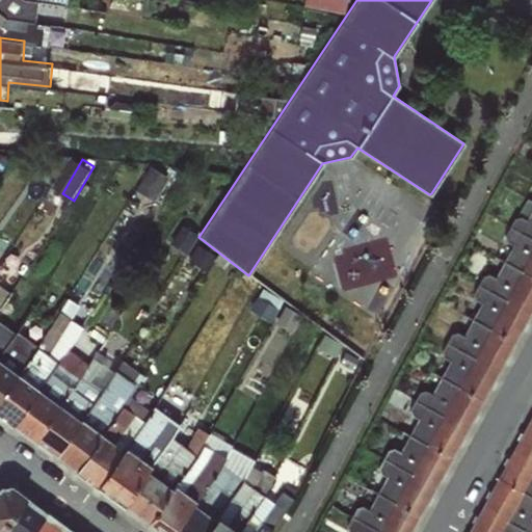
[(514,218),(510,227),(531,238),(531,210),(528,220),(522,217),(514,218)]
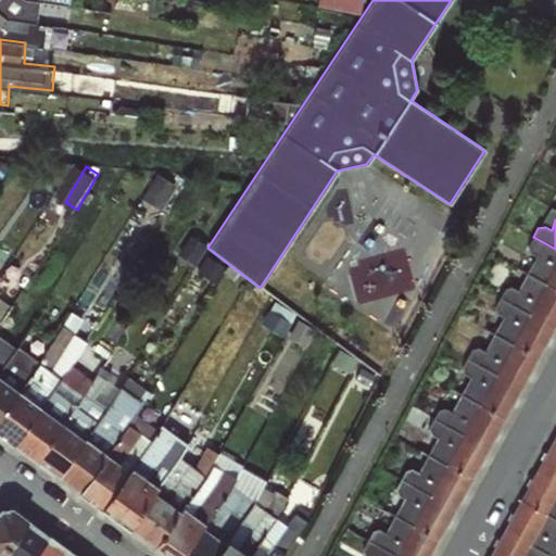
[(555,289),(555,249),(533,237),(529,244),(530,251),(536,254),(526,274),(555,289)]
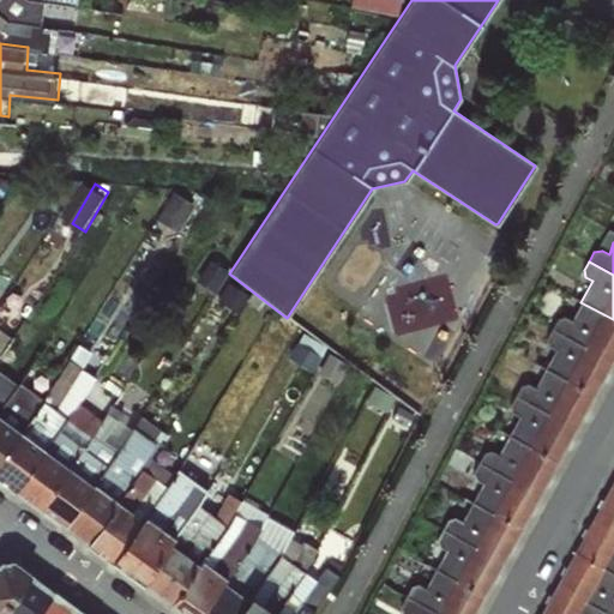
[(557,319),(552,329),(611,360),(613,353),(613,319),(581,302),(571,320),(564,318),(557,319)]
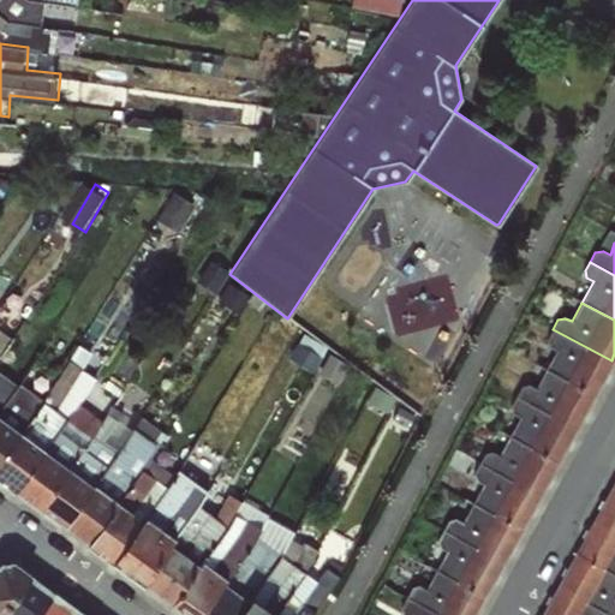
[(593,395),(611,360),(553,329),(548,338),(548,345),(556,348),(544,369),(593,395)]
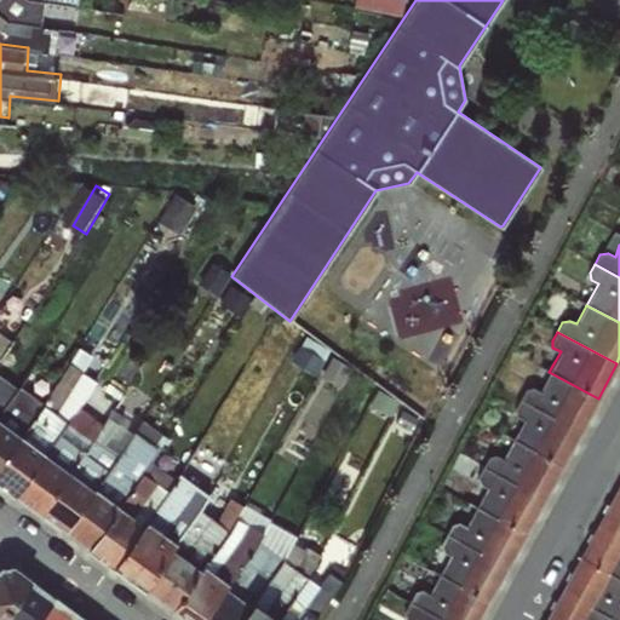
[(0,333),(0,365),(12,342),(0,333)]
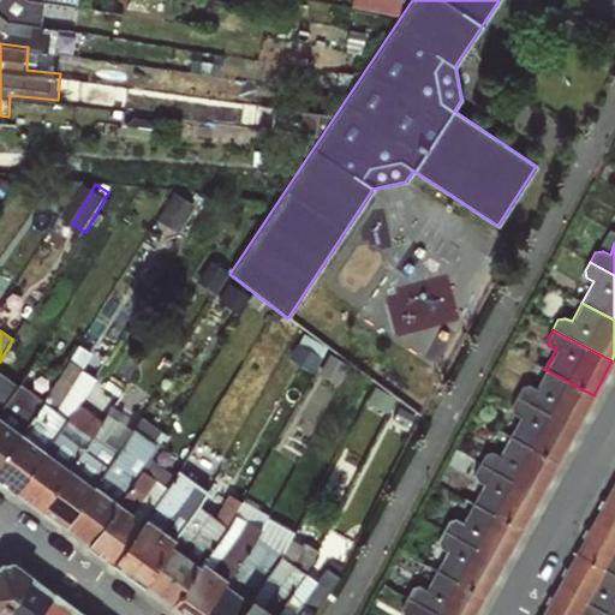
[(43,401),(0,460),(0,478),(16,490),(78,405),(95,380),(82,370),(90,353),(78,345),(43,401)]
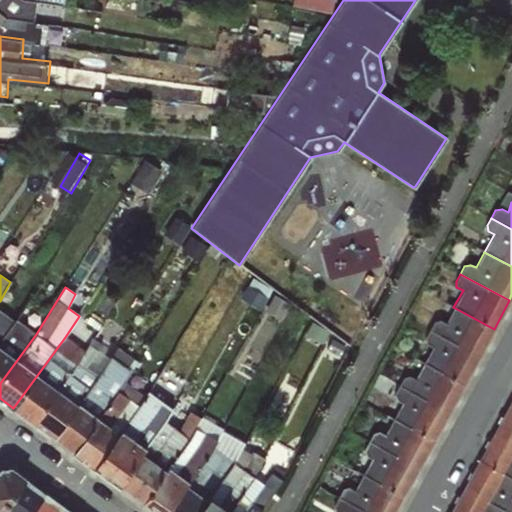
[(434,321),(429,330),(478,356),(494,329),(453,307),(445,323),(440,320),(434,321)]
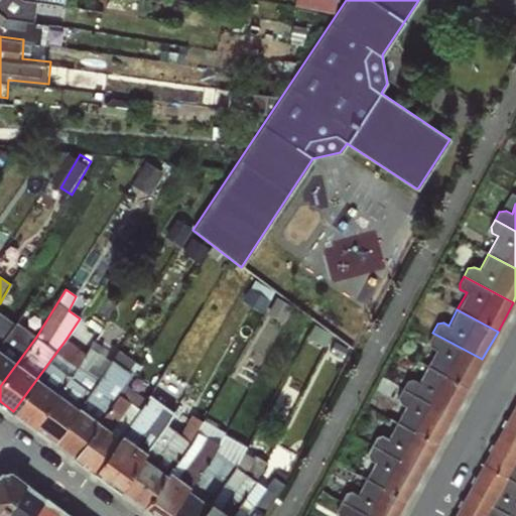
[(0,311),(0,344),(16,323),(0,311)]
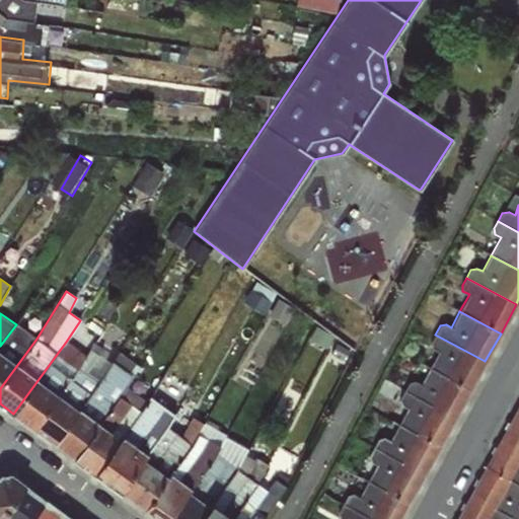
[(16,324),(0,346),(0,388),(36,339),(16,324)]
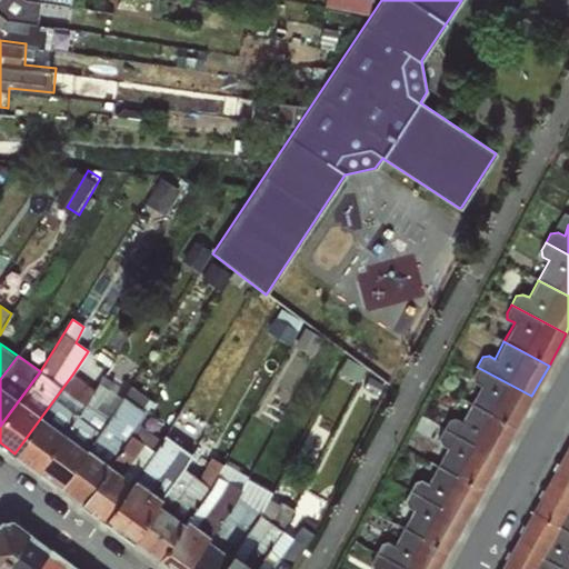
[(515,428),(531,396),(477,367),(472,376),(475,382),(480,387),(470,403),(515,428)]
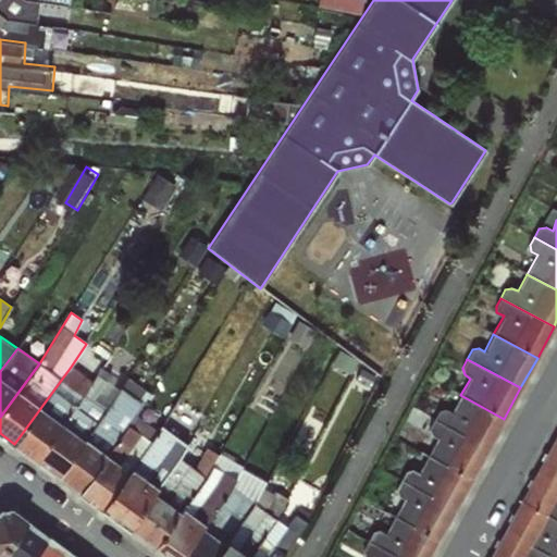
[(71,367),(14,444),(36,460),(93,381),(71,367)]
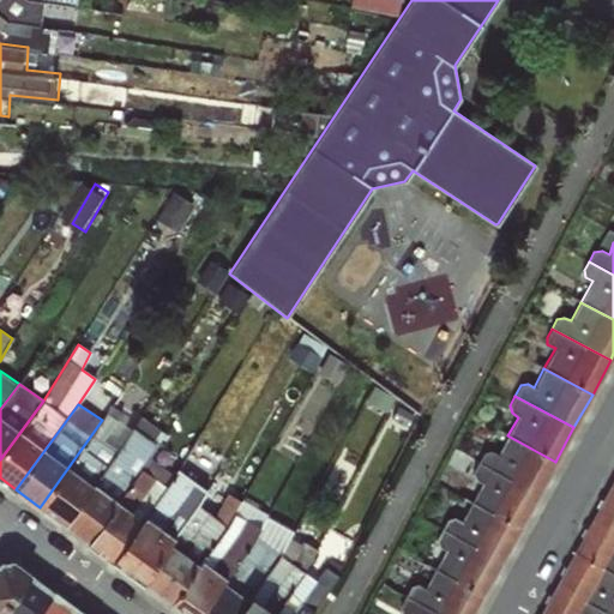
[(102,420),(40,507),(64,525),(131,431),(109,413),(102,420)]
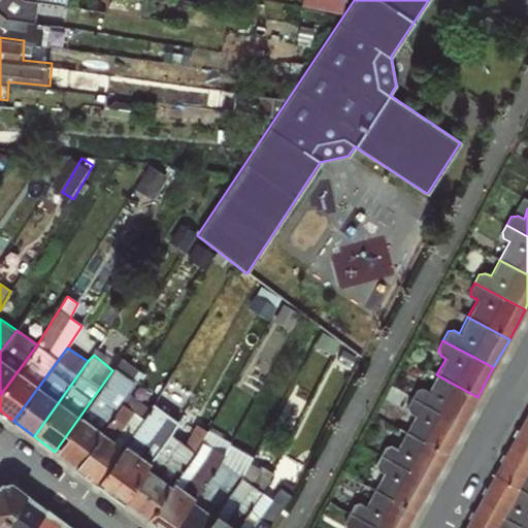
[(112,370),(55,452),(75,466),(129,394),(137,382),(114,368),(112,370)]
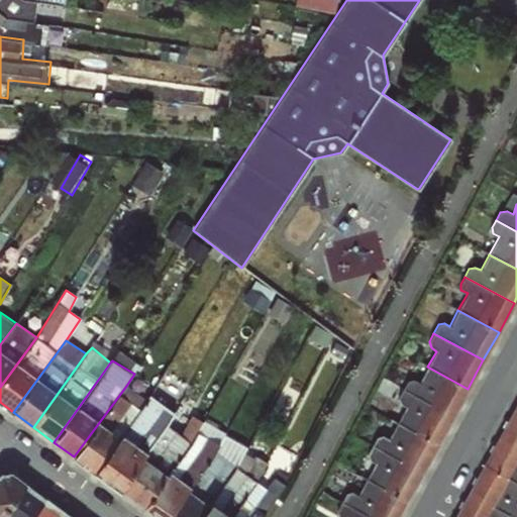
[(407,382),(403,390),(452,417),(468,389),(427,367),(420,384),(414,381),(407,382)]
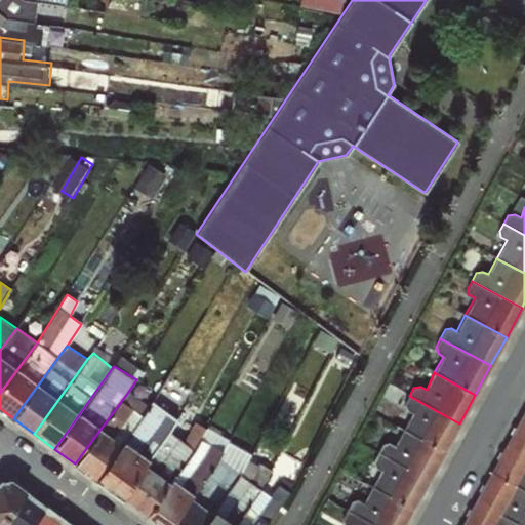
[(122,498),(170,432),(177,419),(163,411),(179,379),(168,374),(149,406),(95,479),(122,498)]
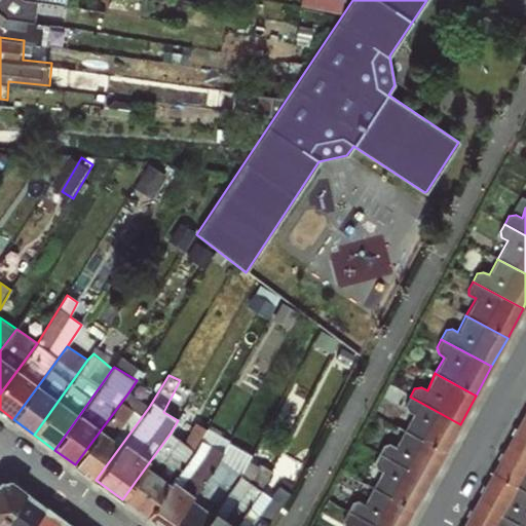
[(128,392),(75,464),(96,480),(149,407),(128,392)]
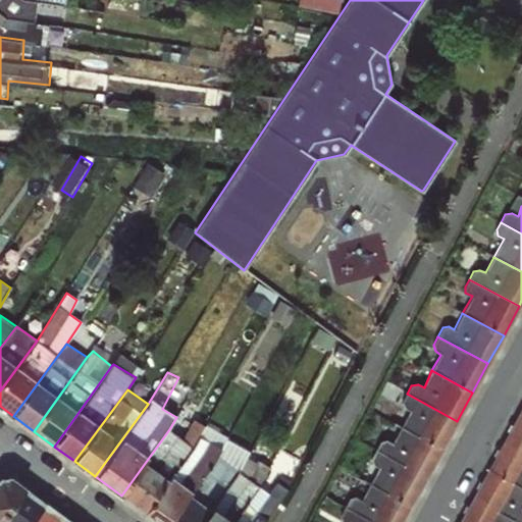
[(441,450),(457,421),(407,394),(403,401),(404,407),(410,410),(401,428),(441,450)]
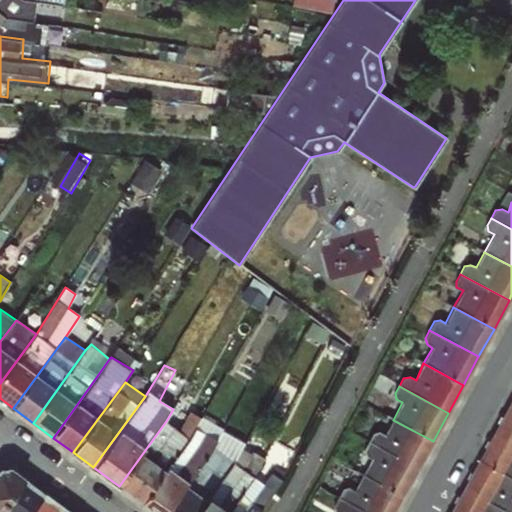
[(511,404),(495,434),(511,442),(511,404)]
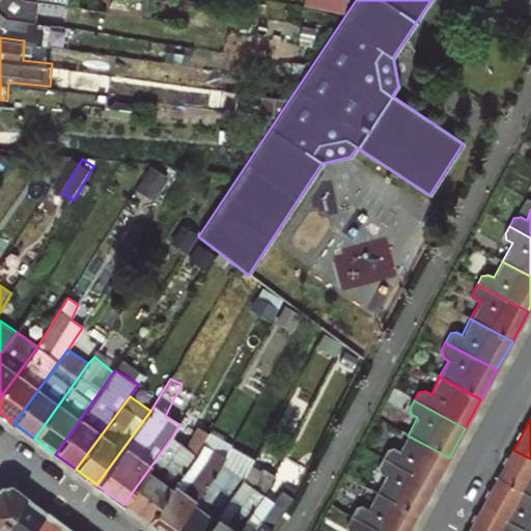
[(159,530),(174,530),(221,465),(232,444),(210,430),(202,443),(147,523),(159,530)]
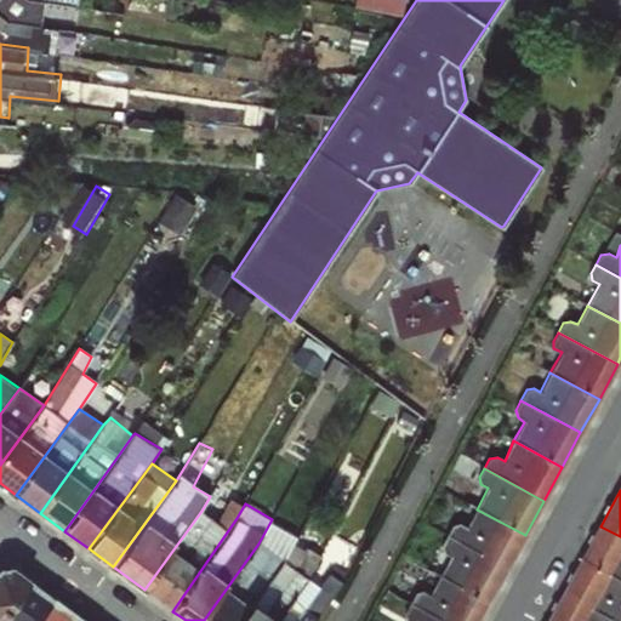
[(453,527),(448,536),(507,569),(525,535),(477,510),(467,529),(460,525),(453,527)]
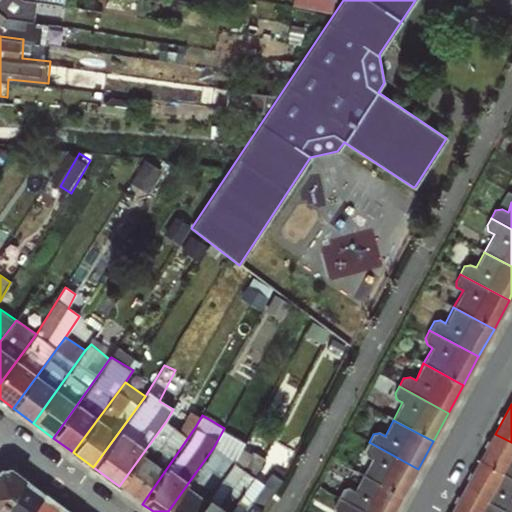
[(166,421),(119,486),(142,504),(195,427),(187,422),(179,432),(166,421)]
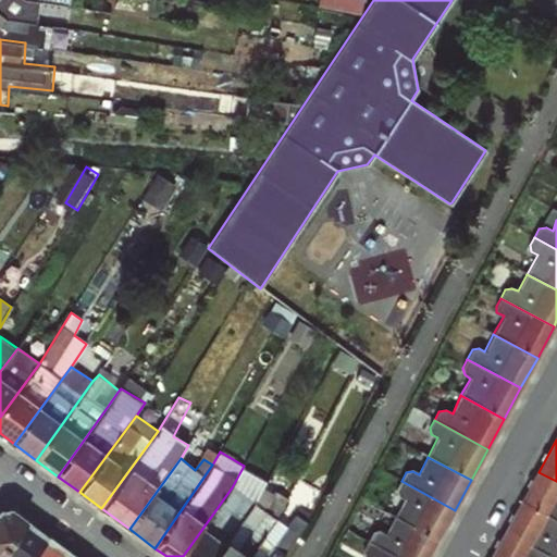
[(556,481),(539,472),(522,503),(556,520),(556,481)]
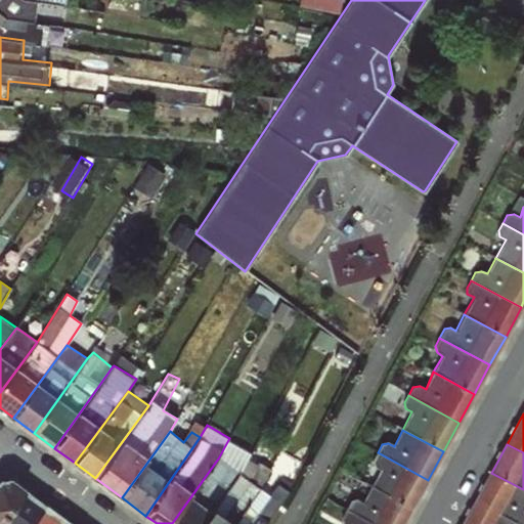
[(410,510),(428,480),(378,452),(374,461),(375,467),(381,469),(370,488),(410,510)]
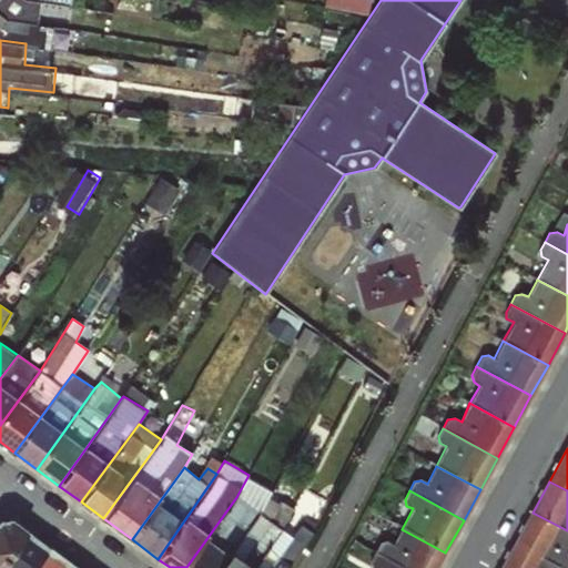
[(236,497),(186,567),(219,567),(260,514),(236,497)]
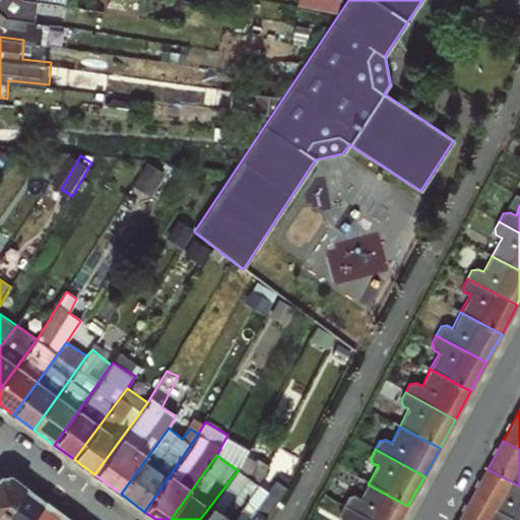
[(519,485),(488,469),(472,498),(514,519),(519,519),(519,508),(519,506),(519,485)]
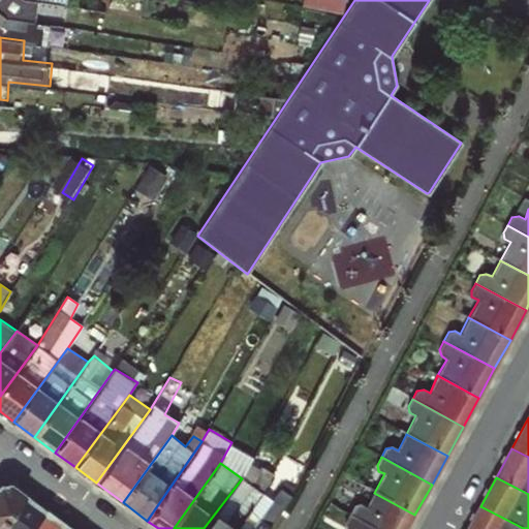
[(236,528),(262,493),(242,478),(204,528),(236,528)]
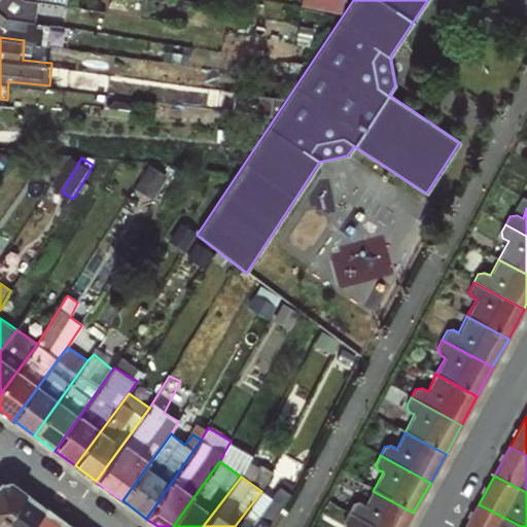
[(0,526),(2,526),(27,495),(11,484),(1,485),(0,486),(0,526)]
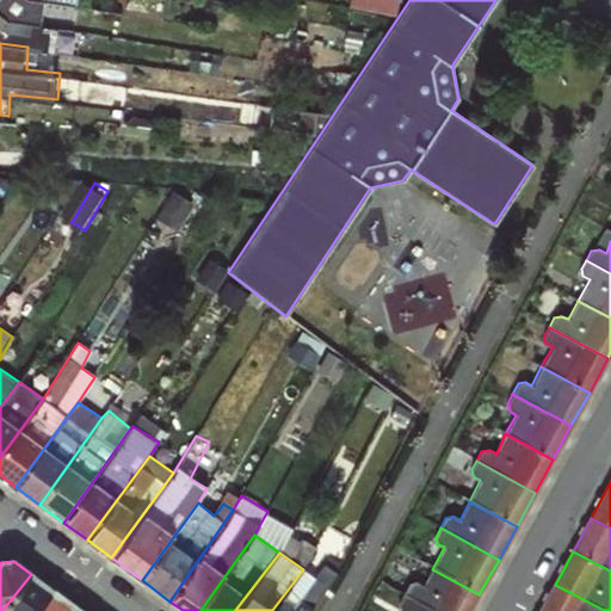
[(303,569),(272,610),(309,610),(338,572),(325,565),(315,578),(303,569)]
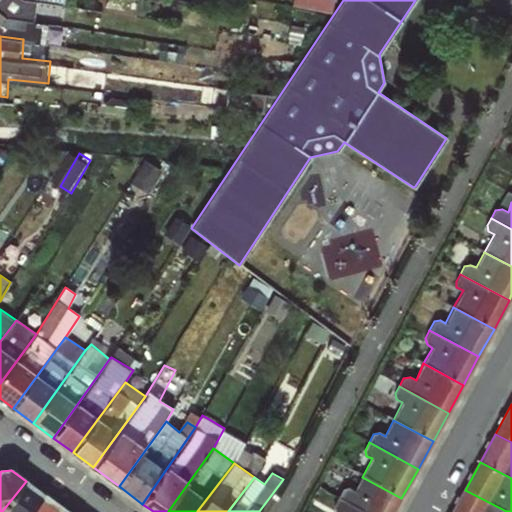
[(342,490),(338,498),(362,511),(393,511),(401,498),(362,477),(354,492),(348,489),(342,490)]
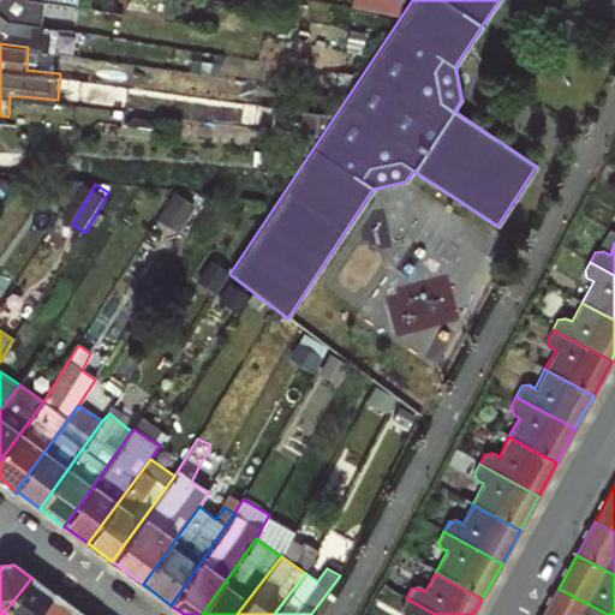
[(37,614),(53,593),(31,578),(3,614),(37,614)]
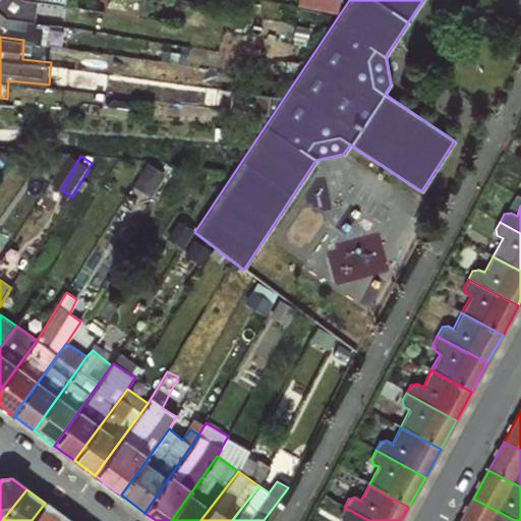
[(515,520),(473,499),(461,520),(515,520)]
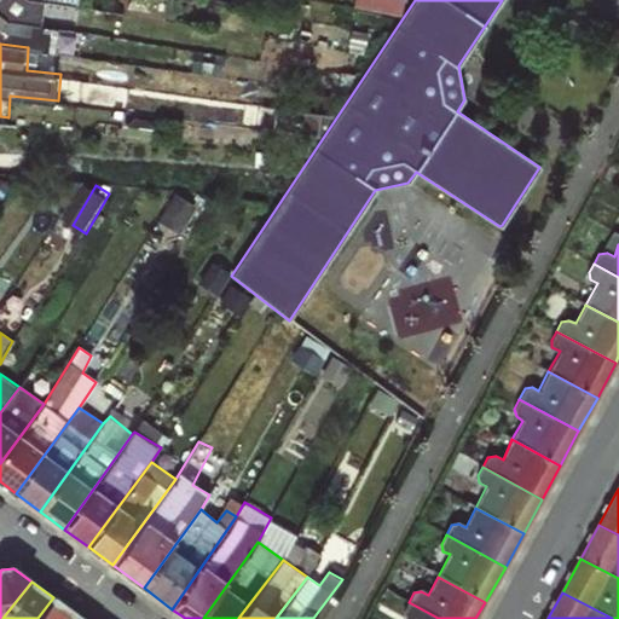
[(73,618),(76,614),(53,597),(38,618),(73,618)]
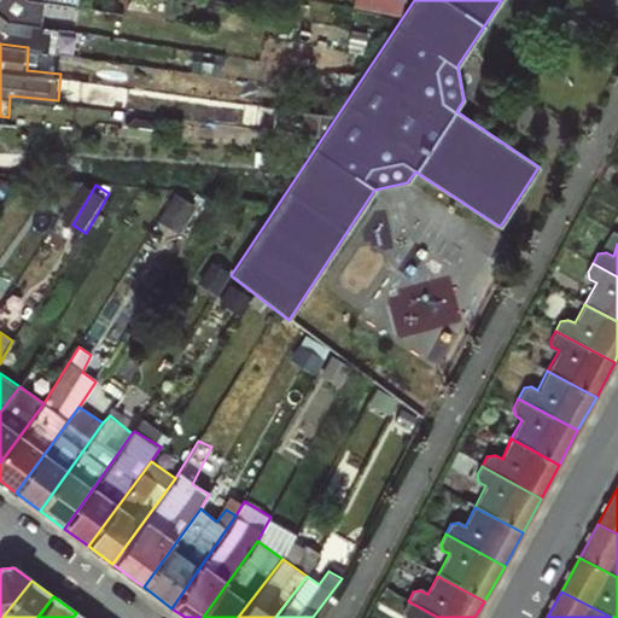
[(437,617),(408,601),(403,611),(403,617),(404,617),(437,617)]
